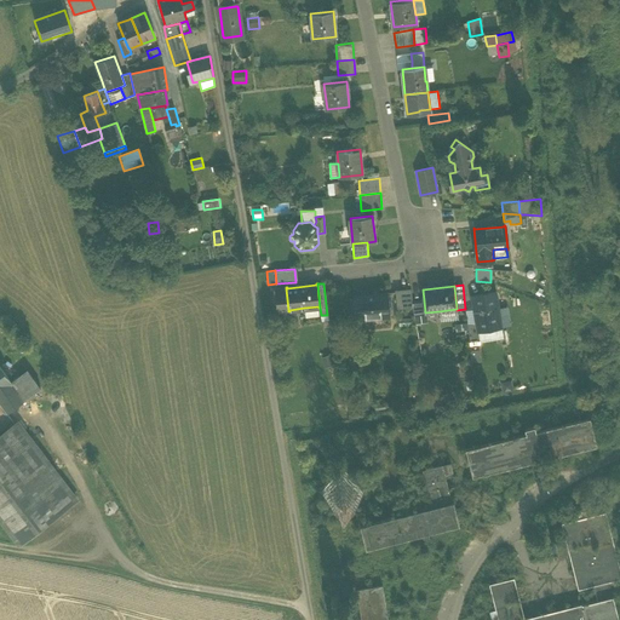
[(280,311),(288,310),(286,288),(277,288),(276,288),(279,313),(280,313),(280,311)]
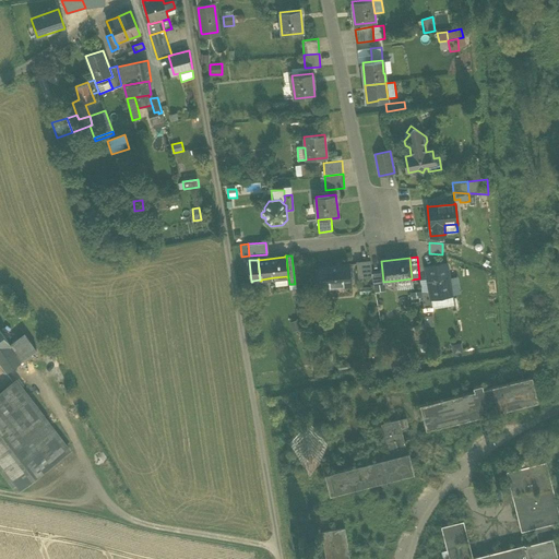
[(371,276),(371,272),(370,262),(356,263),(358,278),(371,276)]
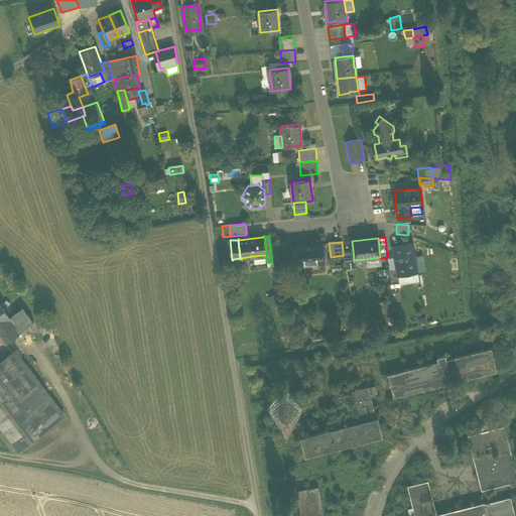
[(396,269),(397,276),(398,275),(416,272),(413,257),(414,257),(412,243),(392,246),(394,257),(396,269)]
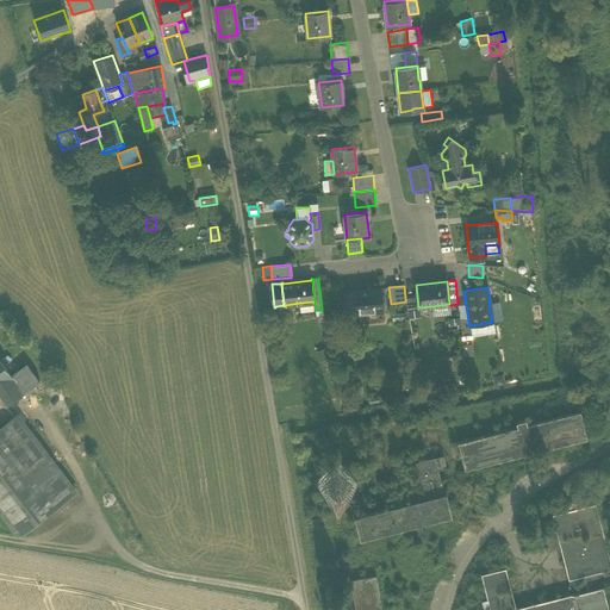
[(348,291),(350,315),(381,312),(380,288),(348,291)]
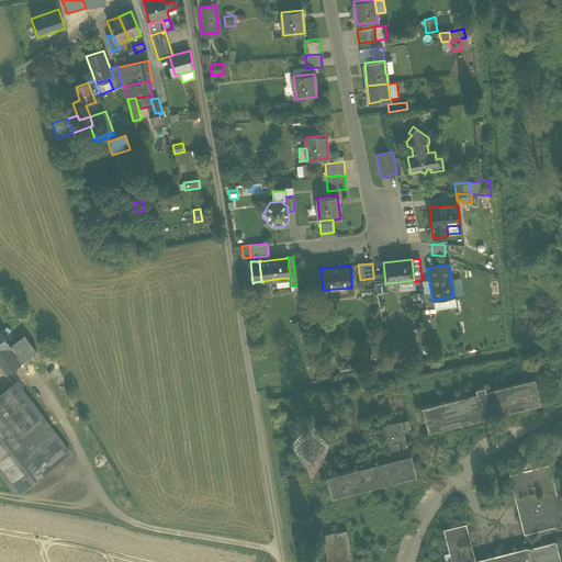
[(384,272),(373,273),(375,285),(377,285),(385,284),(385,283),(384,272)]
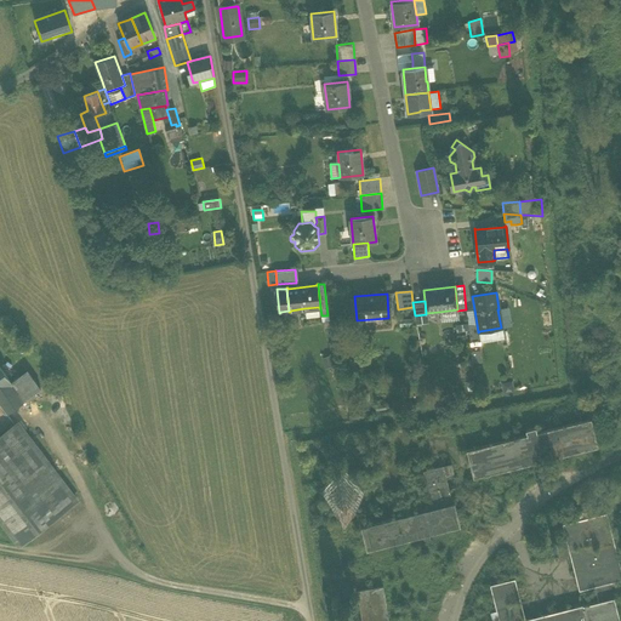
[(319,307),(305,308),(306,318),(320,317),(319,308),(319,307)]
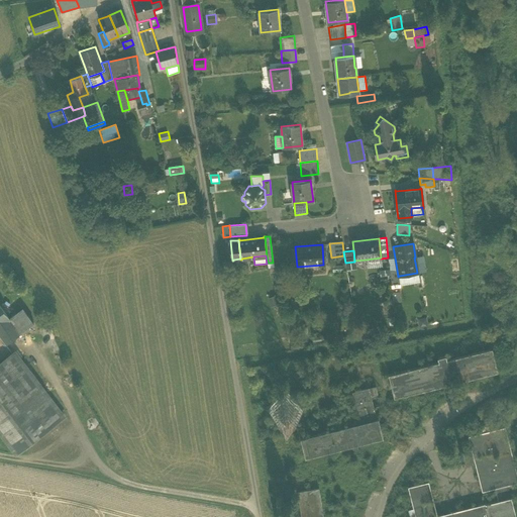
[(414,257),(417,273),(419,273),(426,272),(423,255),(415,257),(414,257)]
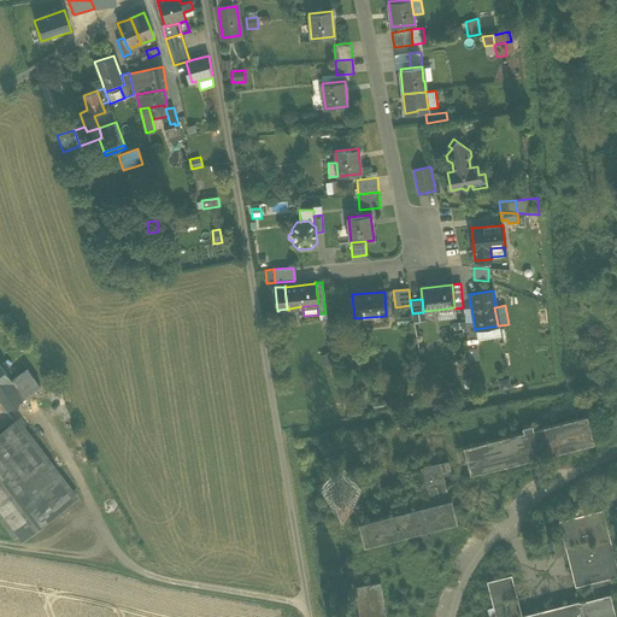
[(454,307),(436,310),(438,318),(454,317),(454,309),(454,307)]
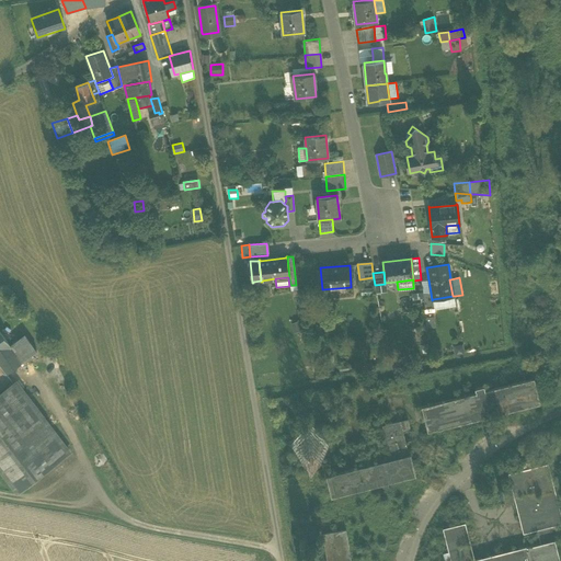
[(431,293),(428,279),(421,281),(423,294),(431,293)]
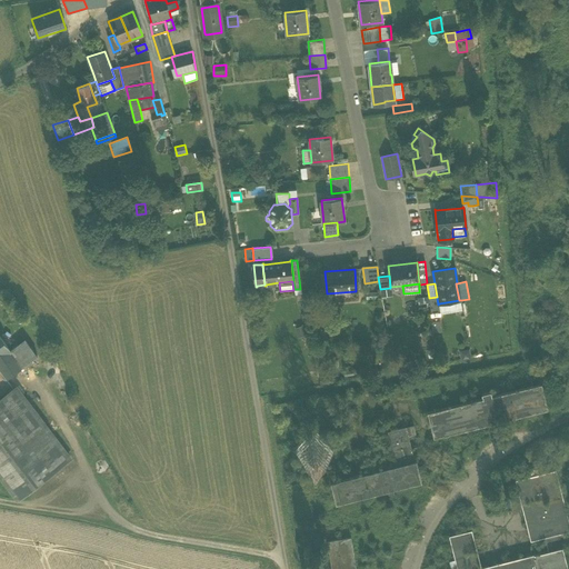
[(429,298),(431,315),(440,313),(439,303),(438,305),(437,297),(429,298)]
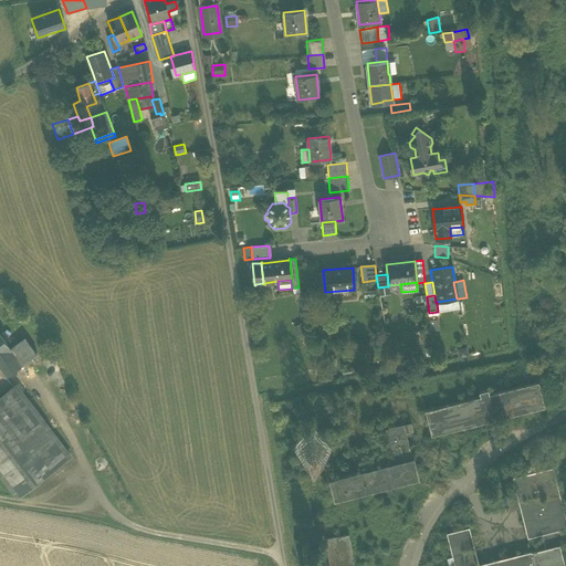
[(457,299),(437,302),(438,312),(438,313),(461,308),(459,299),(457,299)]
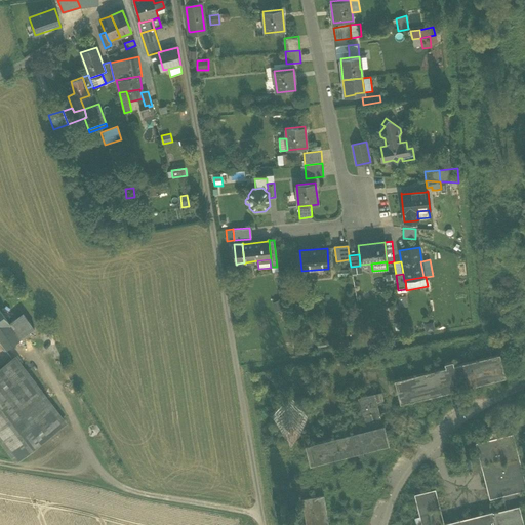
[(407,296),(398,297),(398,307),(407,306),(407,296)]
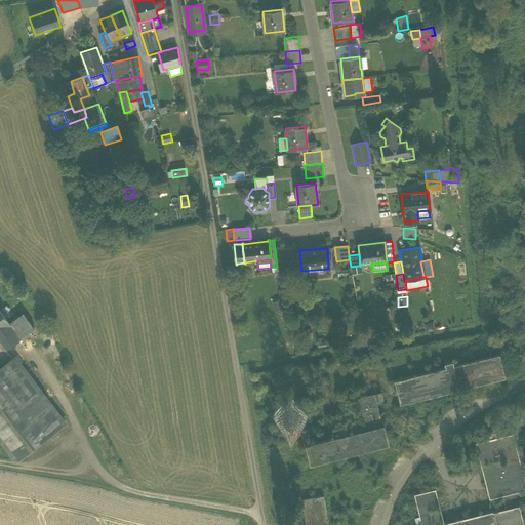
[(284,308),(280,299),(272,303),(276,312),(284,308)]
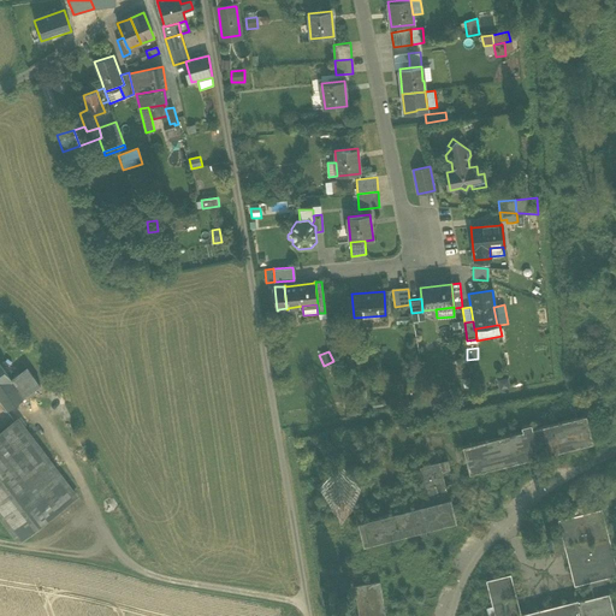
[(0,401),(7,412),(24,398),(12,380),(0,363),(0,401)]
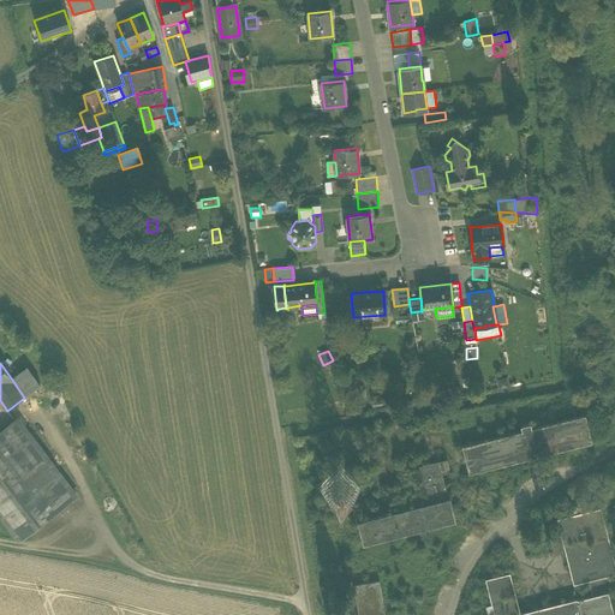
[(28,369),(12,380),(24,398),(40,386),(28,369)]
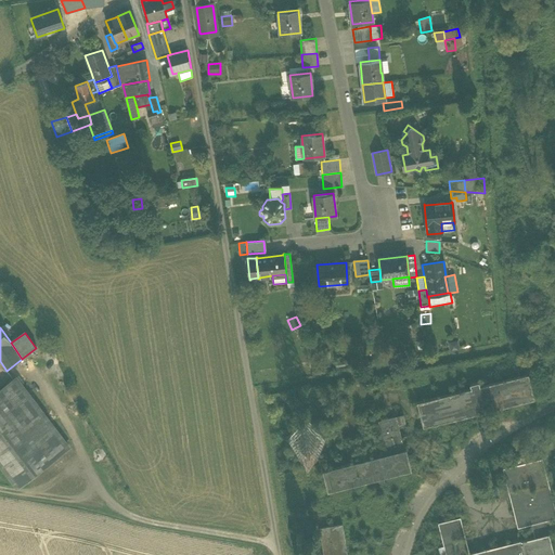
[(450,352),(460,350),(457,340),(448,343),(450,352)]
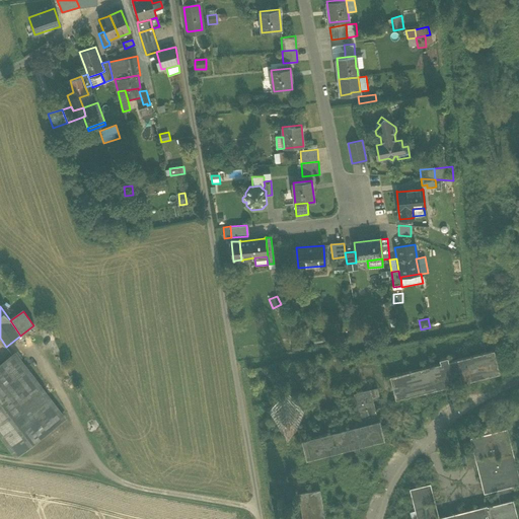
[(372,326),(359,327),(360,338),(372,338),(372,326)]
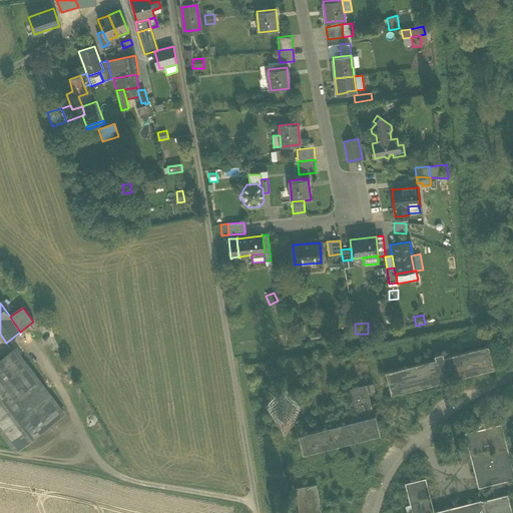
[(385,372),(391,395),(494,369),(488,346),(443,357),(442,353),(434,355),(435,359),(385,372)]
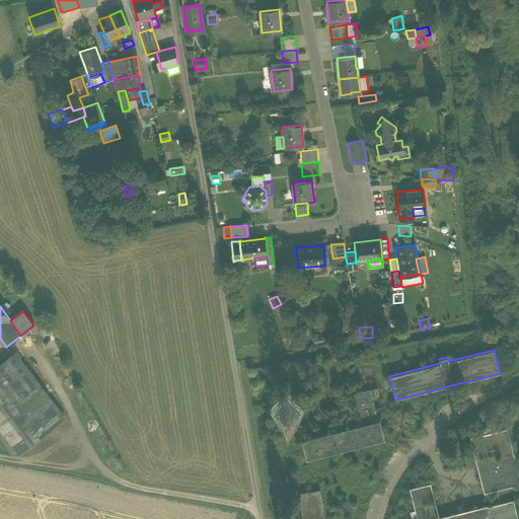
[(0,435),(15,455),(64,418),(14,354),(0,364),(0,435)]
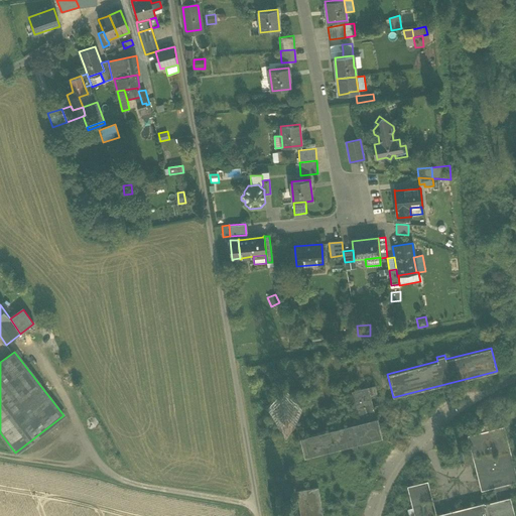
[(269,406),(293,422),(304,404),(326,381),(315,372),(292,396),(281,388),(269,406)]
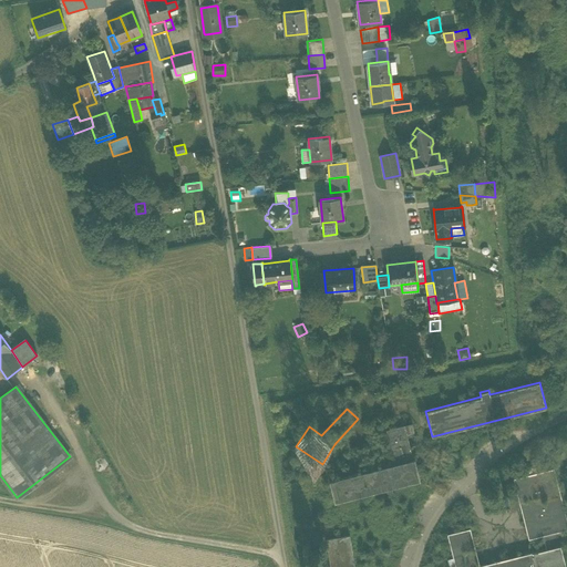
[(412,423),(404,425),(406,435),(415,433),(412,423)]
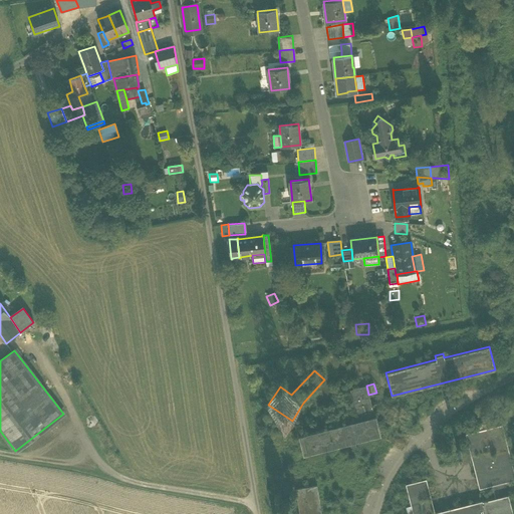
[(298,436),(303,455),(380,436),(375,416),(374,417),(368,395),(366,386),(350,390),(357,421),(298,436)]
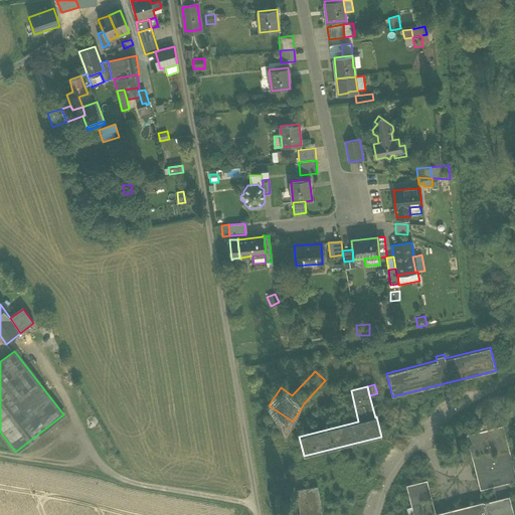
[(514,514),(506,483),(514,480),(514,472),(503,424),(466,434),(480,489),(493,486),(496,498),(483,501),(483,502),(436,514),(426,480),(406,485),(413,514),(514,514)]
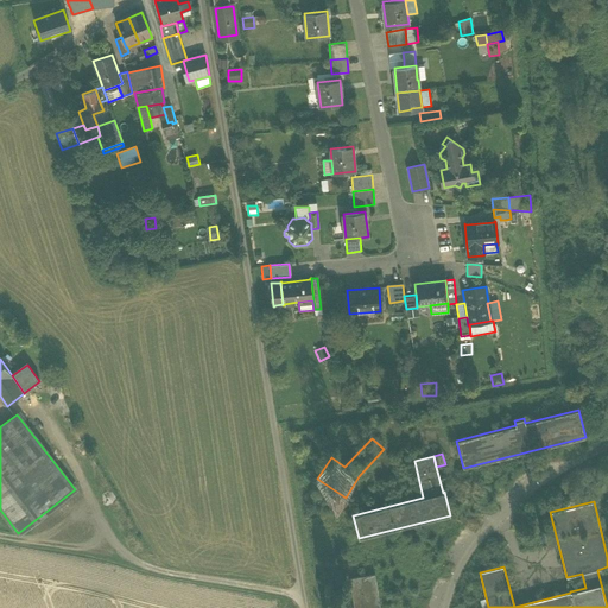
[(349,578),(354,607),(380,607),(375,574),(349,578)]
